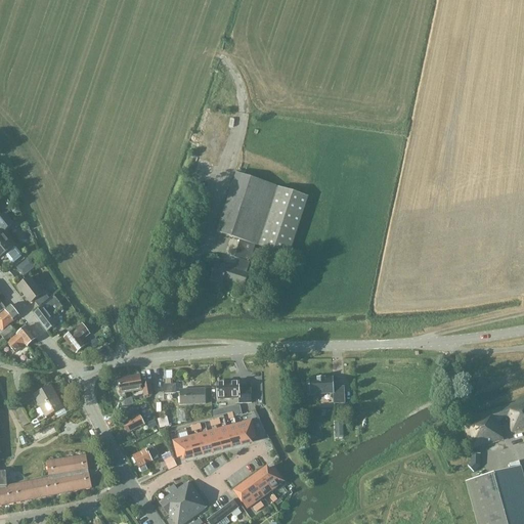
[(239,241),(255,246),(257,247),(257,246),(289,256),(307,197),(275,187),(235,174),(216,233),(239,241)]
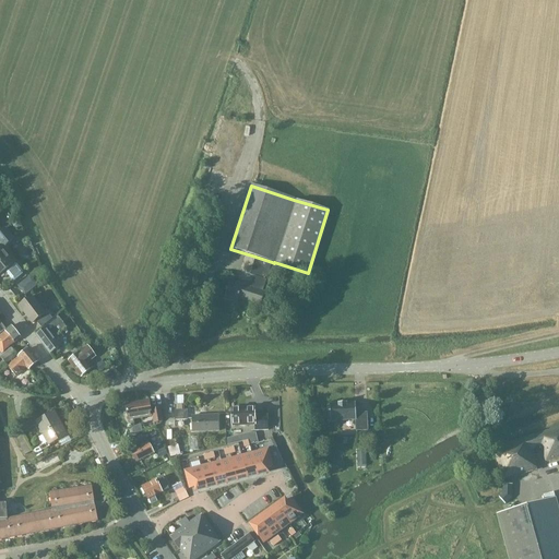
[(6,230),(0,234),(0,244),(0,245),(0,274),(7,269),(8,270),(7,271),(7,273),(12,281),(14,281),(22,274),(22,272),(16,265),(14,264),(13,265),(12,264),(13,264),(1,249),(13,240),(6,230)]
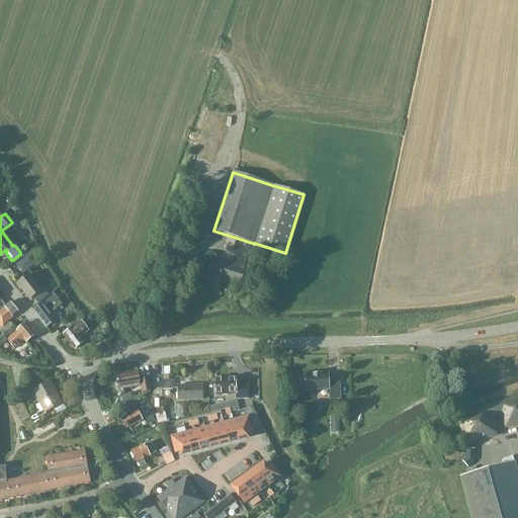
[(238,257),(235,266),(244,269),(252,243),(237,238),(232,255),(238,257)]
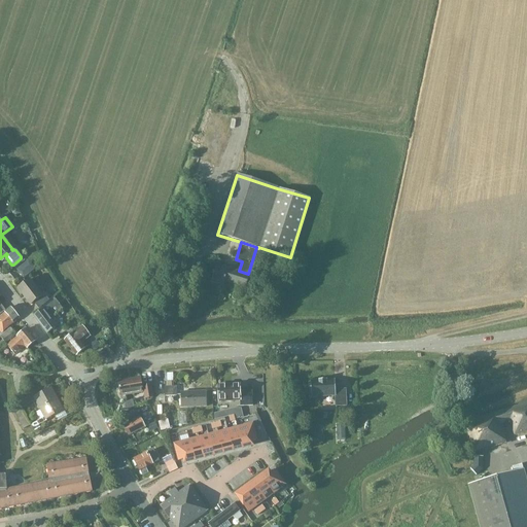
[(32,276),(40,267),(32,258),(23,268),(32,276)]
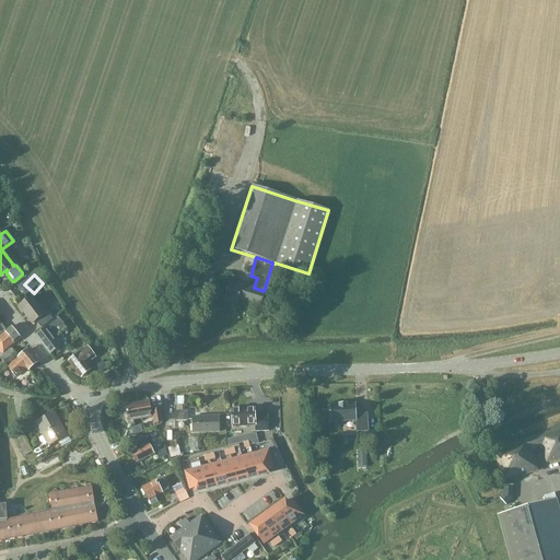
[(264,291),(254,288),(230,280),(223,301),(236,304),(238,299),(260,306),(265,292),(264,291)]
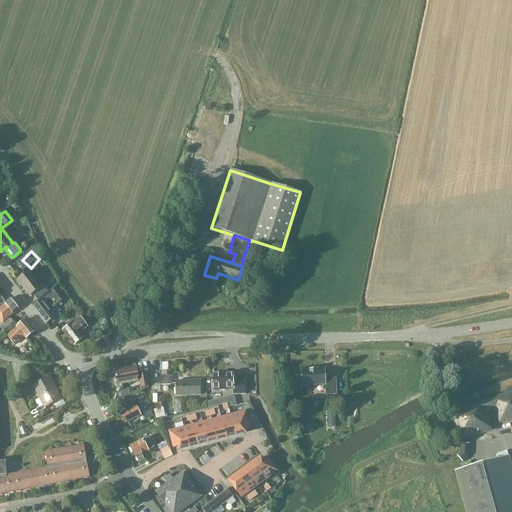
[(37,300),(40,298),(47,292),(42,285),(40,287),(28,272),(17,280),(29,296),(33,294),(37,300)]
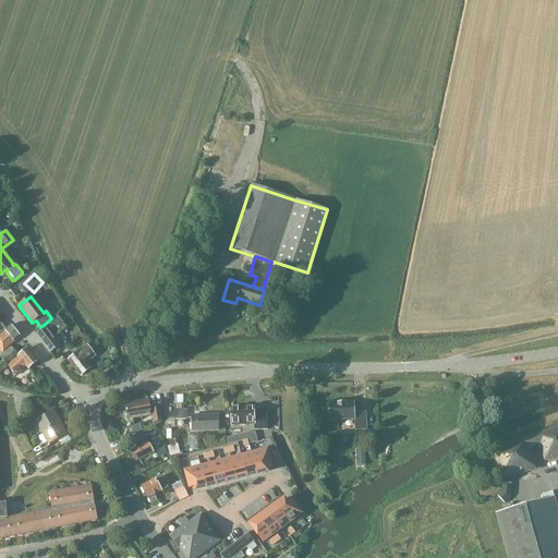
[(52,319),(51,318),(44,325),(45,327),(35,336),(49,353),(60,346),(52,336),(55,334),(56,336),(65,327),(57,316),(52,319)]
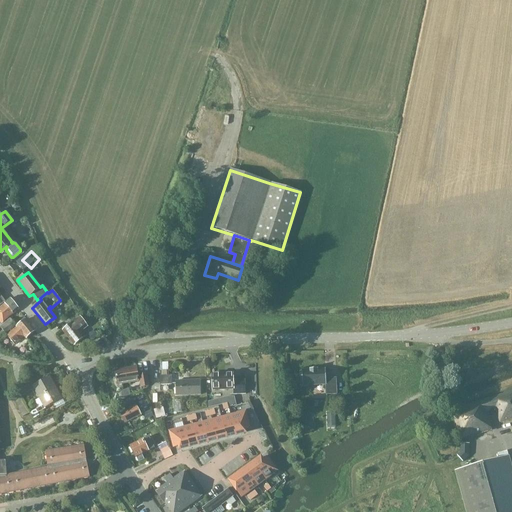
[(5,302),(0,306),(0,322),(1,324),(18,310),(10,299),(5,302)]
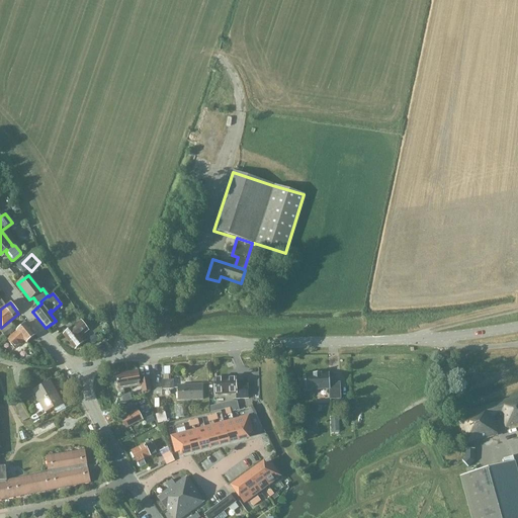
[(88,331),(81,321),(64,334),(74,348),(76,349),(85,342),(81,336),(88,331)]
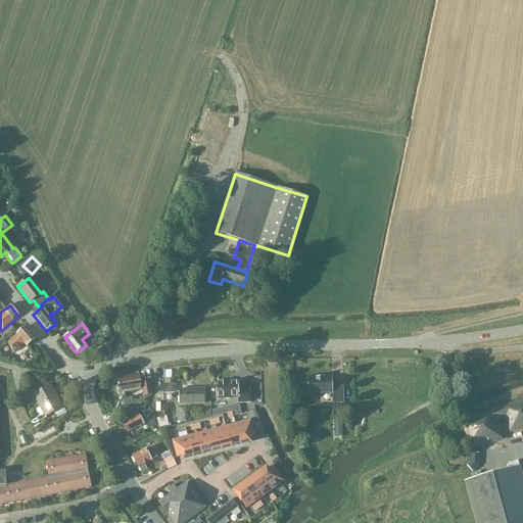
[(5,341),(16,332),(10,326),(0,335),(5,341)]
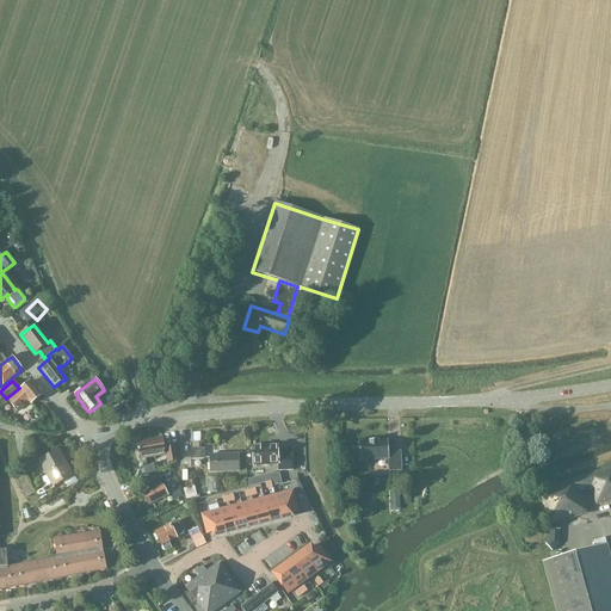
[(31,381),(20,389),(7,400),(8,401),(17,413),(29,402),(31,405),(42,395),(31,381)]
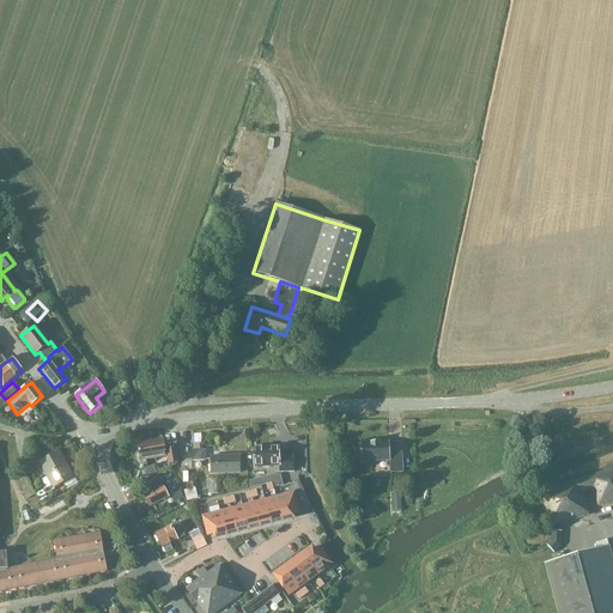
[(389,473),(402,473),(401,454),(390,454),(389,442),(380,443),(380,442),(370,443),(360,444),(362,462),(389,461),(389,473)]
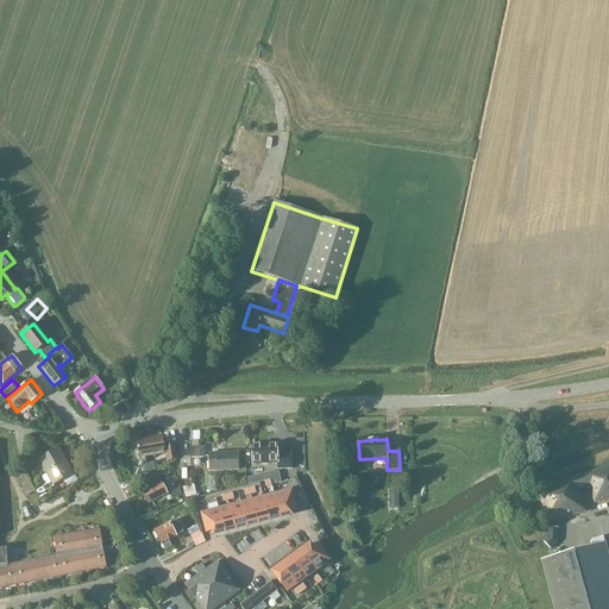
[(165,454),(167,457),(167,462),(175,460),(173,445),(164,446),(164,440),(139,444),(140,458),(165,454)]
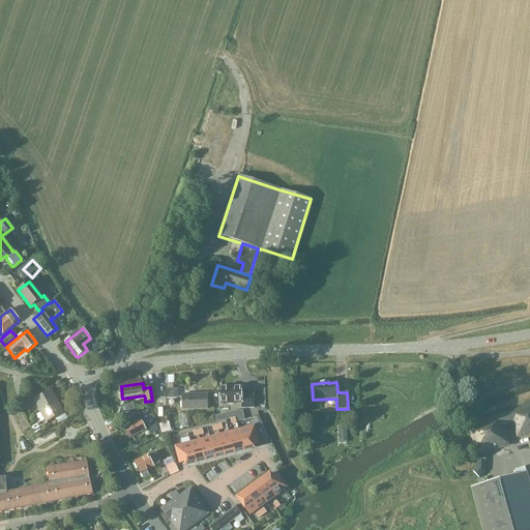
[(174,389),(174,383),(165,384),(166,389),(165,389),(165,399),(177,399),(177,389),(174,389)]
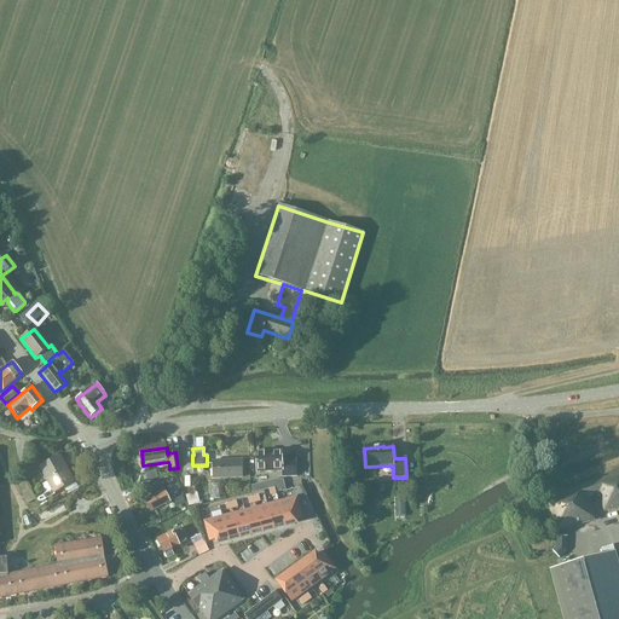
[(282,456),(282,450),(255,452),(255,473),(281,472),(282,478),(296,478),(296,455),(282,456)]
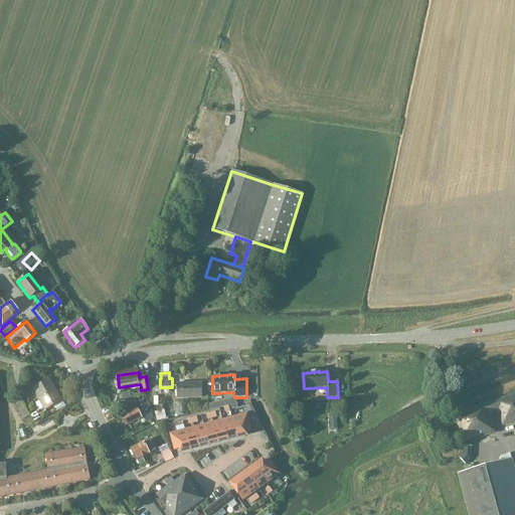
[(33,391),(37,400),(55,391),(53,387),(54,386),(49,378),(32,388),(31,388),(24,392),(26,395),(33,391)]
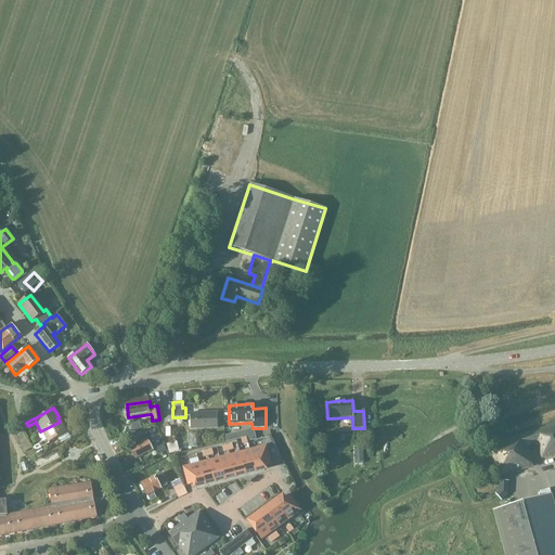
[(217,429),(217,412),(190,413),(190,430),(217,429)]
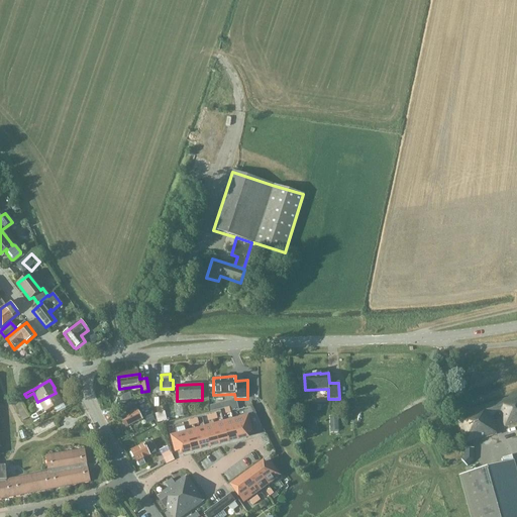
[(62,403),(56,393),(37,402),(42,410),(35,414),(37,417),(45,413),(44,412),(62,403)]
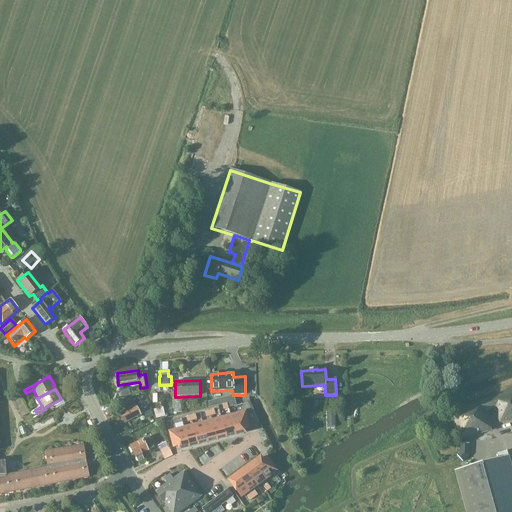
[(511,392),(451,412),(460,440),(490,430),(487,423),(490,422),(487,412),(494,410),(499,423),(511,418),(511,392)]
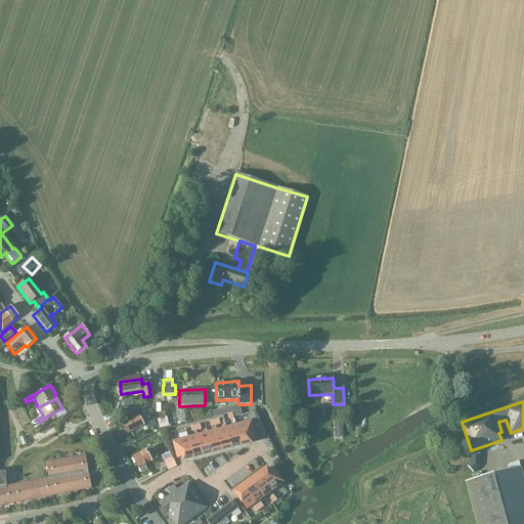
[(20,406),(16,408),(13,410),(23,427),(30,423),(20,406)]
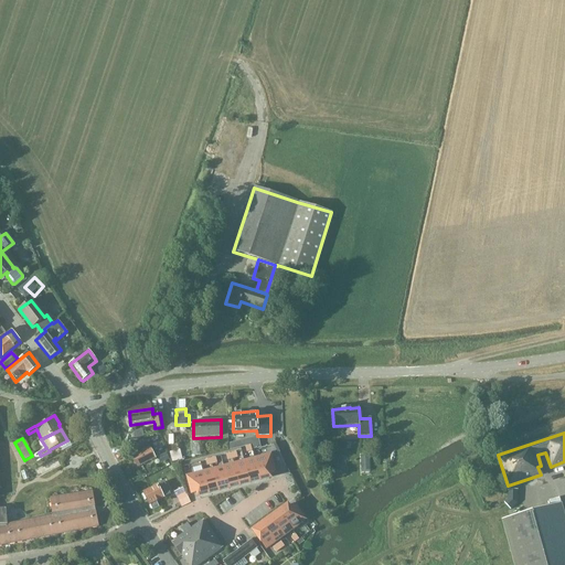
[(260,448),(257,438),(251,438),(228,444),(230,450),(245,447),(251,446),(252,450),(260,448)]
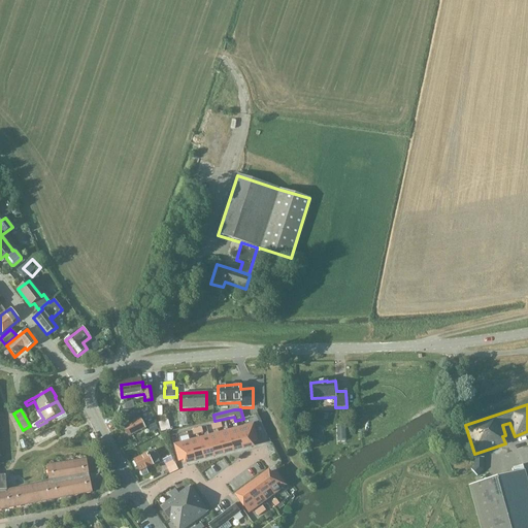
[(129,435),(143,428),(139,420),(125,427),(129,435)]
